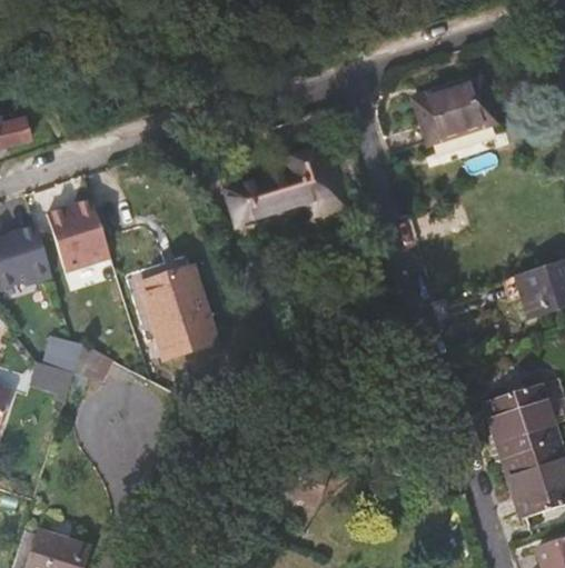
[(410,100),(426,145),(491,123),(476,78),(410,100)]
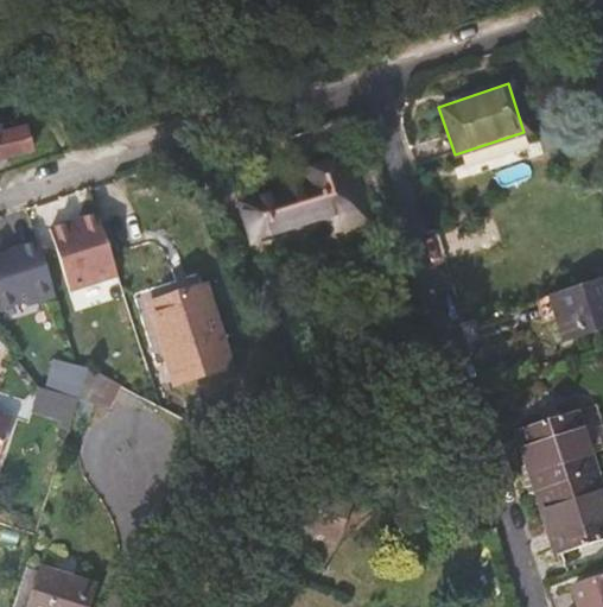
[(23,132),(0,138),(0,162),(29,153),(23,132)]
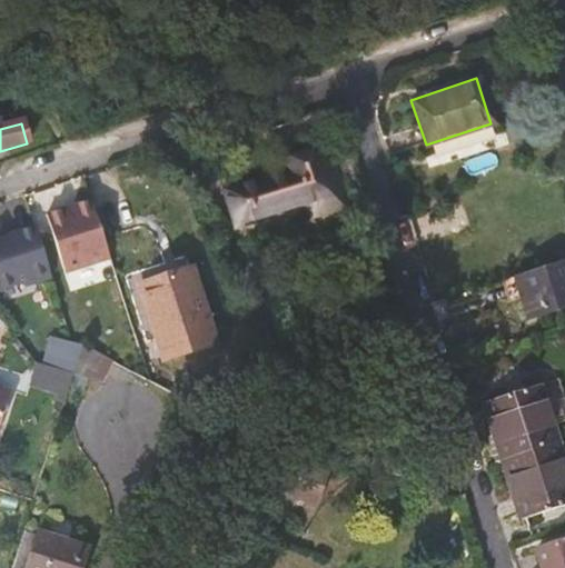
[(231,191),(243,223),(309,201),(313,213),(342,205),(324,149),(290,160),(293,170),(231,191)]
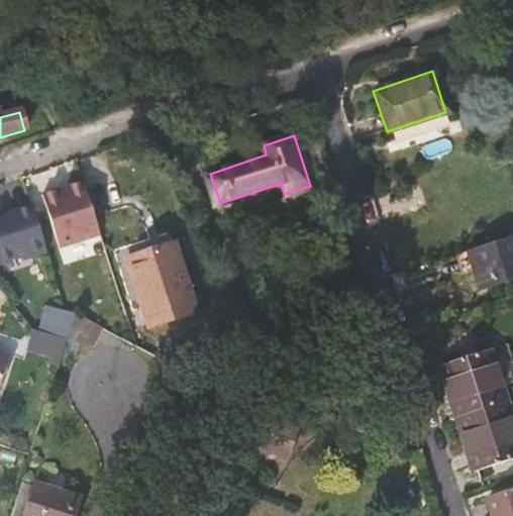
[(44,194),(61,247),(102,235),(85,182),(70,187),(71,191),(62,194),(61,190),(44,194)]
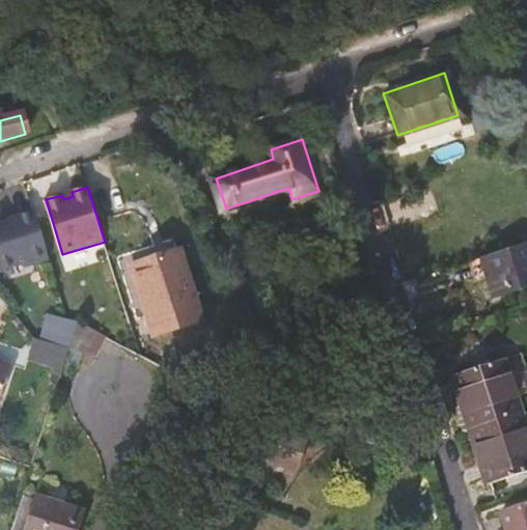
[(0,269),(22,263),(27,266),(48,260),(34,211),(17,216),(18,220),(6,223),(5,219),(0,220),(0,269)]
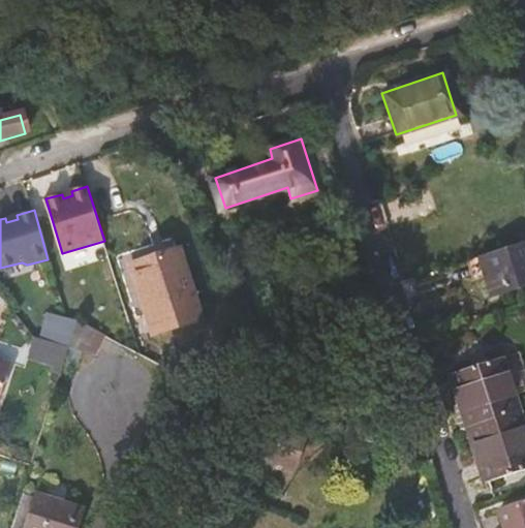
[(490,297),(524,285),(524,240),(483,253),(477,255),(490,297)]
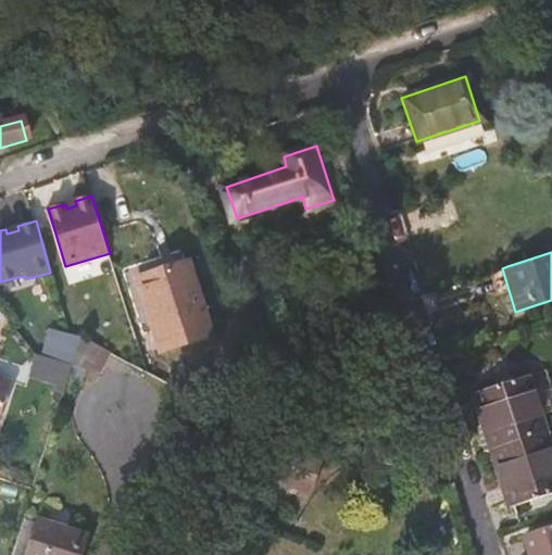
[(185,264),(135,280),(157,350),(205,335),(185,264)]
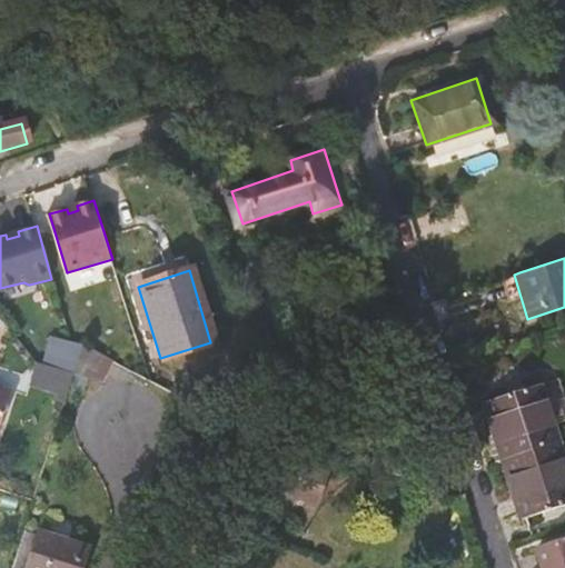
[(72,370),(81,344),(51,329),(41,365),(72,370)]
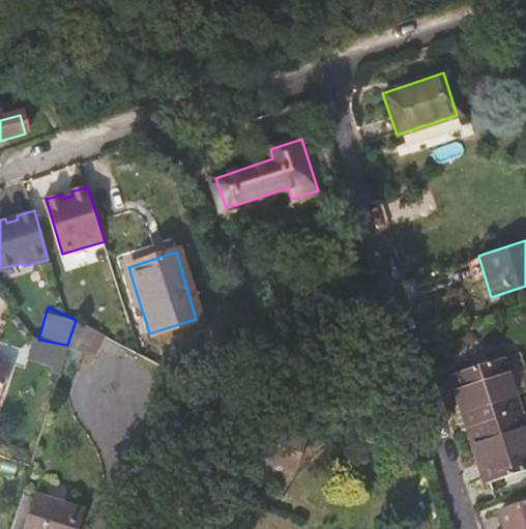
[(95,355),(103,334),(76,320),(67,345),(79,350),(95,355)]
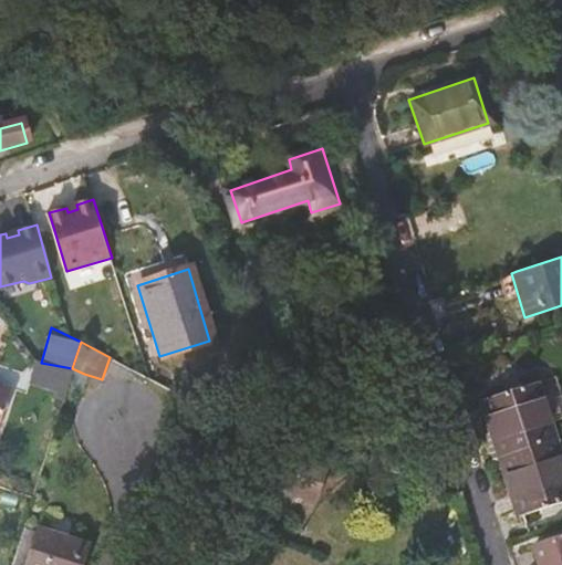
[(41,363),(34,361),(34,362),(52,368),(49,379),(59,383),(54,395),(63,397),(64,394),(65,387),(72,368),(41,363)]
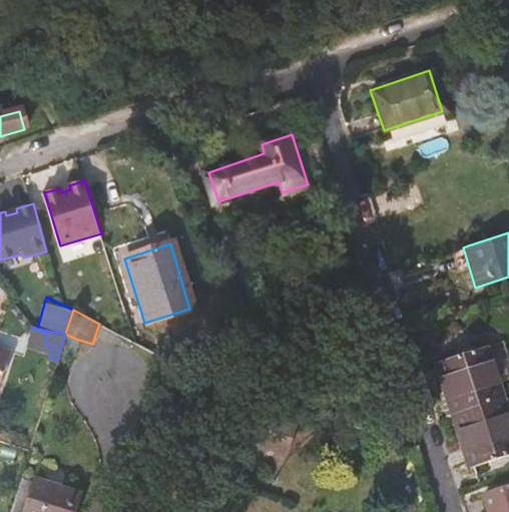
[(58,357),(69,361),(76,339),(65,334),(59,351),(58,357)]
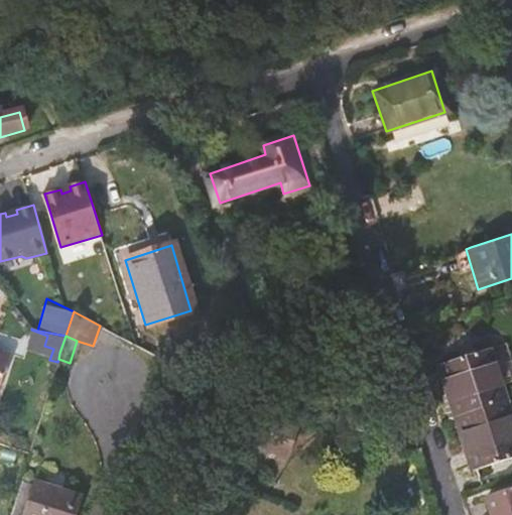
[(511,456),(511,440),(482,350),(434,366),(444,395),(439,397),(448,420),(453,418),(470,471),(511,456)]
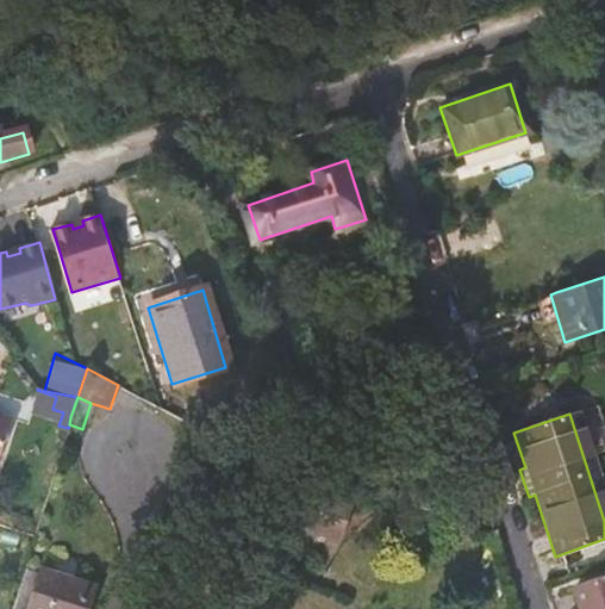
[(0,451),(10,421),(0,417),(0,451)]
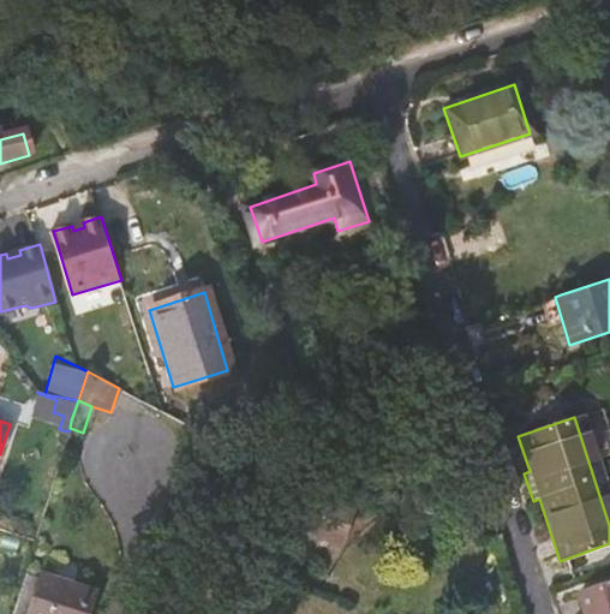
[(347,506),(311,495),(301,528),(318,534),(322,524),(340,529),(347,506)]
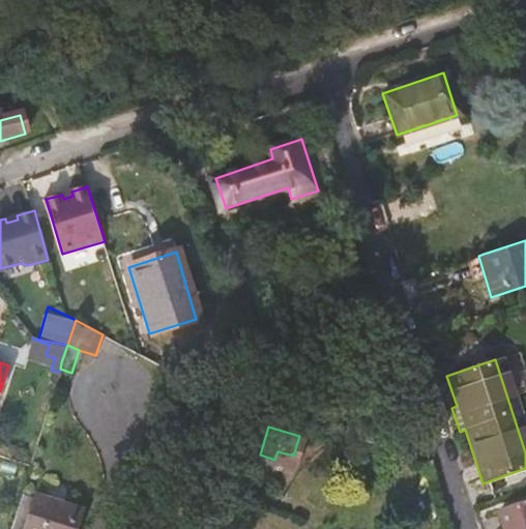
[(7,528),(22,528),(32,495),(20,491),(7,528)]
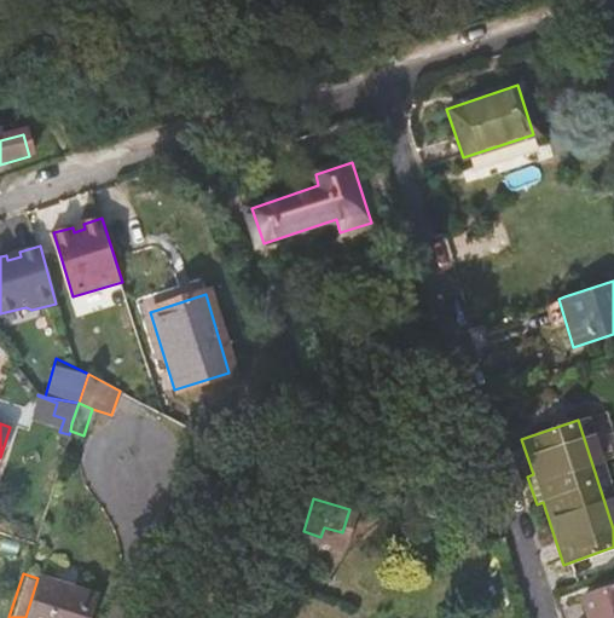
[(84,617),(92,595),(38,578),(25,617),(84,617)]
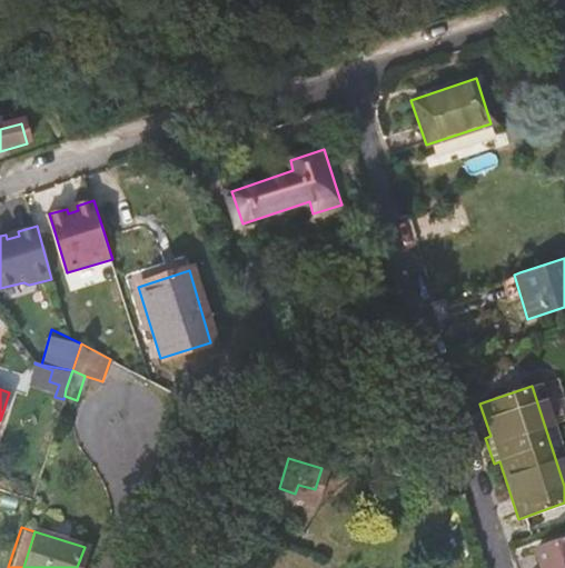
[(564,567),(564,538),(533,549),(538,567),(564,567)]
